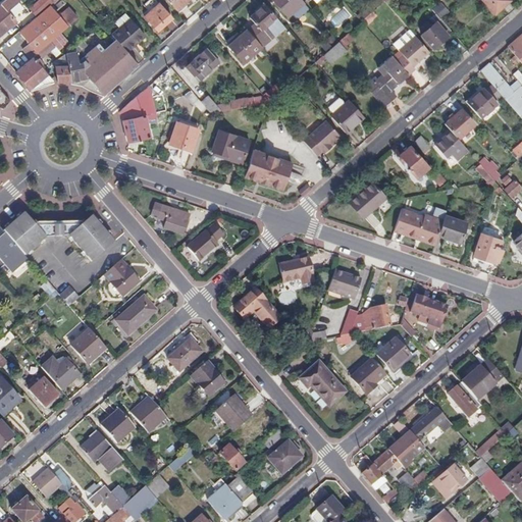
[(19,0),(2,0),(0,2),(0,35),(16,21),(8,11),(20,1),(19,0)]
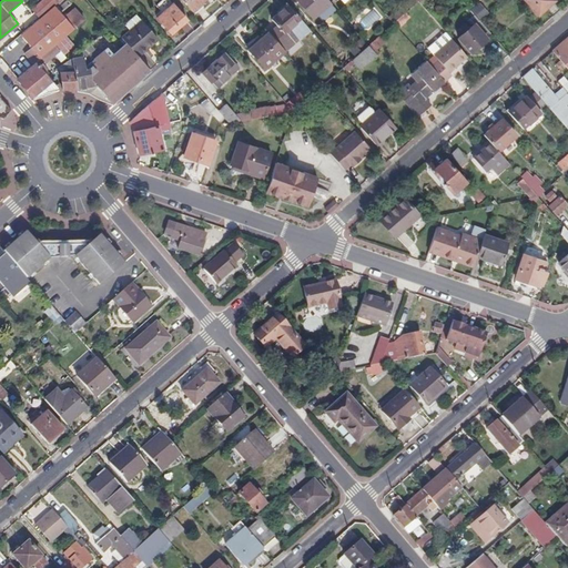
[(41,17),(61,0),(42,0),(33,8),(41,17)]
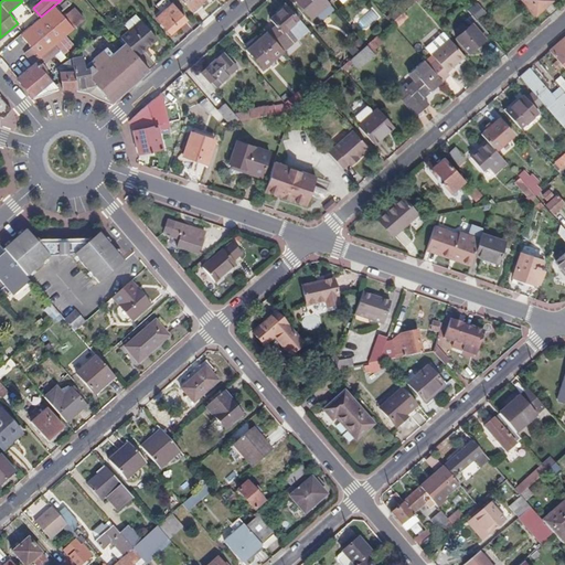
[(201,0),(183,0),(191,9),(201,0)]
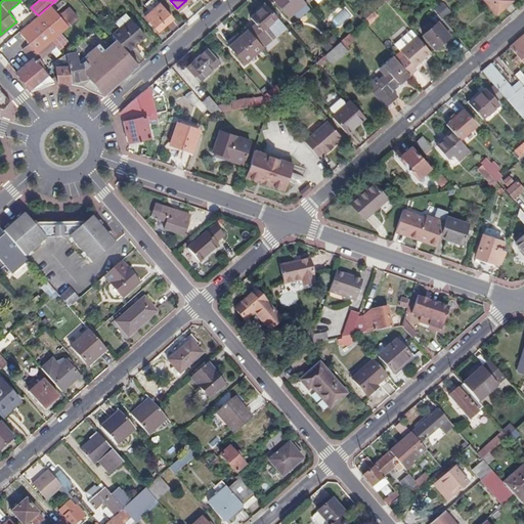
[(306,3),(302,0),(273,0),(289,17),(306,3)]
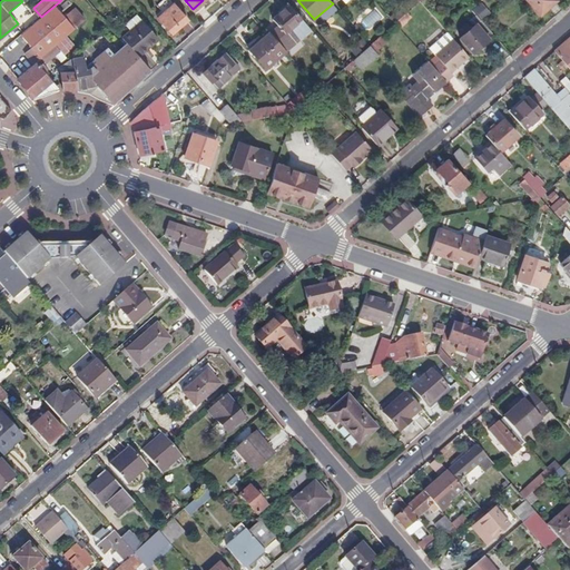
[(554,0),(530,0),(541,12),(554,0)]
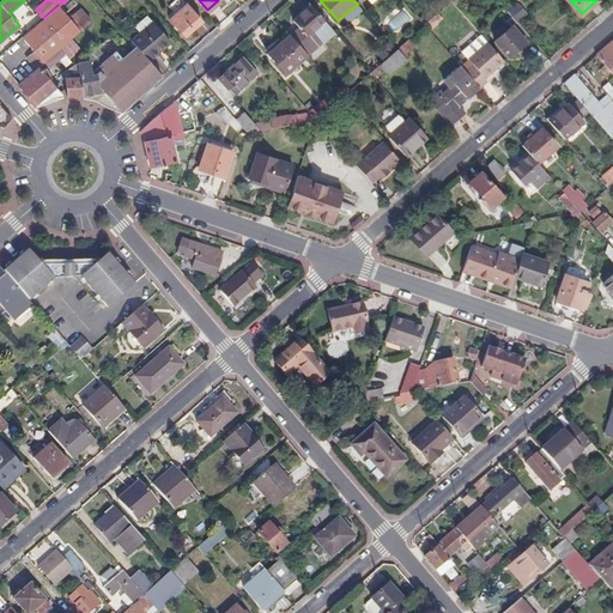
[(202,22),(188,5),(170,19),(184,37),(202,22)]
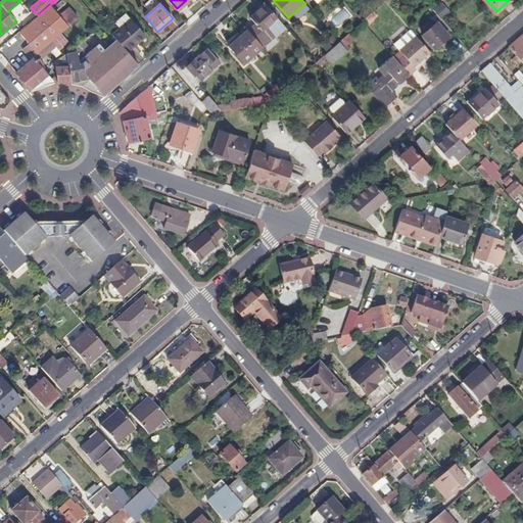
[(255,26),(248,32),(262,47),(263,49),(274,39),(265,29),(277,17),(266,5),(249,18),(255,26)]
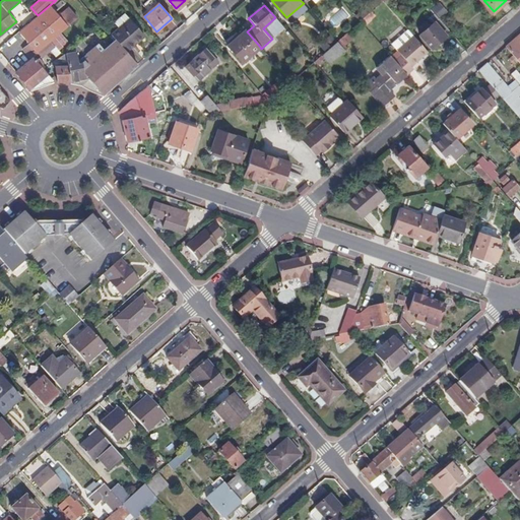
[(21,49),(30,60),(33,58),(37,55),(37,53),(73,22),(78,18),(68,6),(58,16),(52,8),(20,35),(28,44),(21,49)]
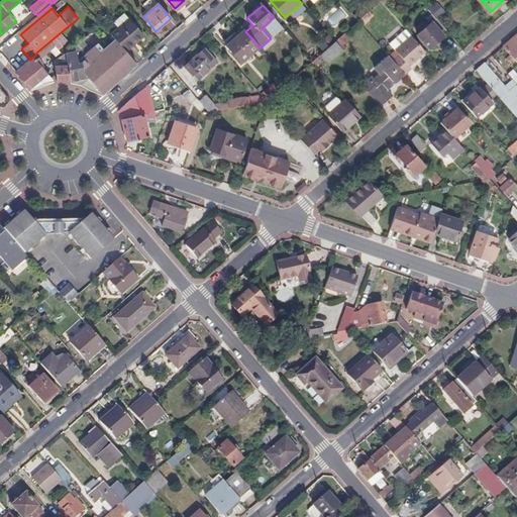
[(352,15),(357,21),(366,14),(367,12),(362,7),(352,15)]
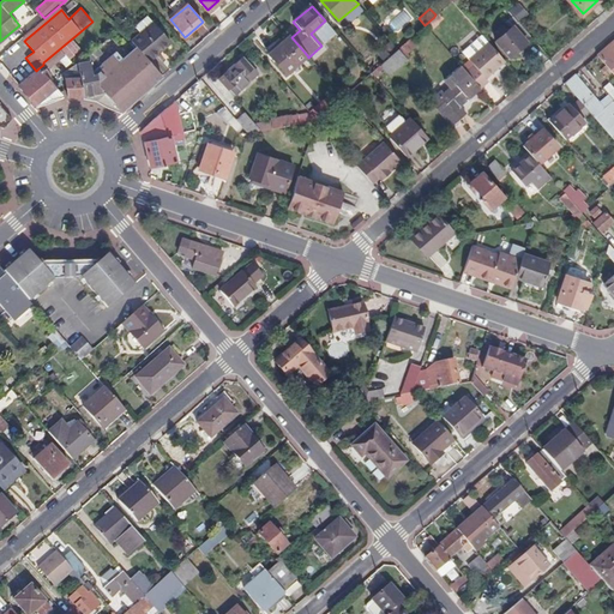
[(435,14),(434,17),(439,22),(447,14),(443,8),(435,14)]
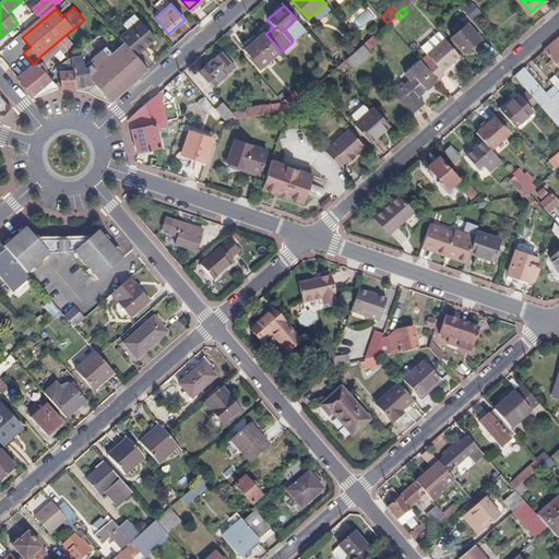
[(360,31),(376,18),(368,9),(353,21),(360,31)]
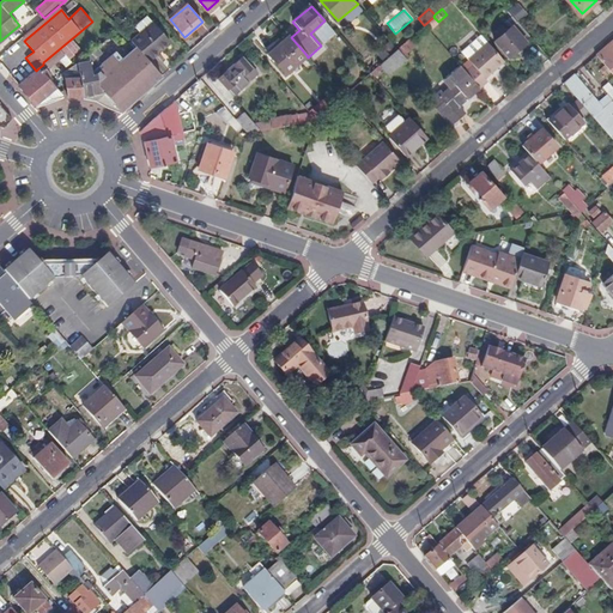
[(137,47),(149,60),(170,42),(147,16),(135,26),(141,34),(132,41),(137,47)]
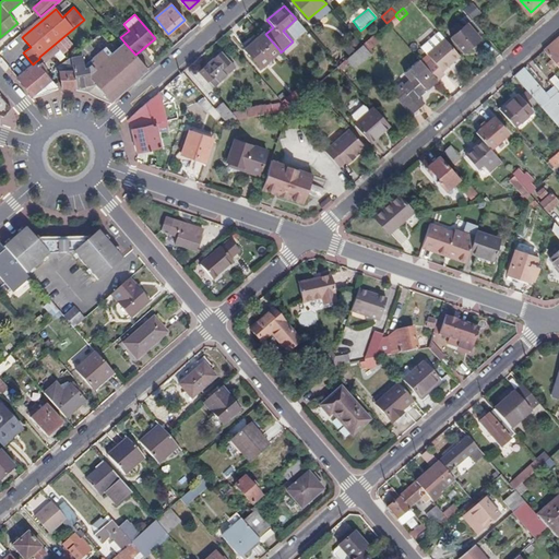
[(395,15),(387,23),(391,27),(400,20),(395,15)]
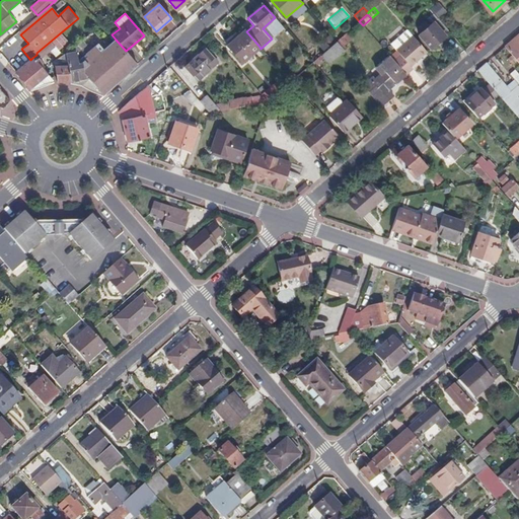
[(440,21),(437,17),(418,33),(430,48),(449,30),(440,21)]
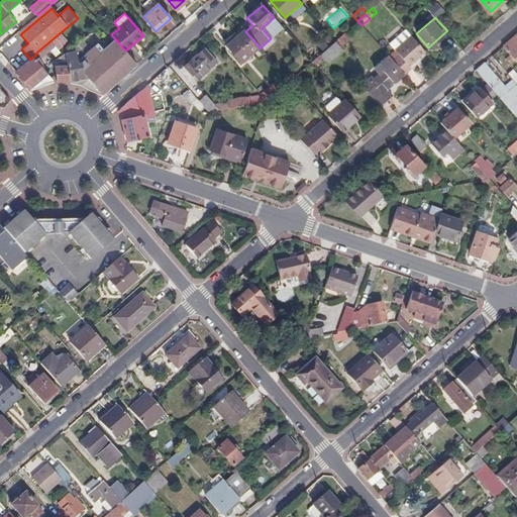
[(102,24),(66,54),(78,53),(79,65),(88,56),(87,54),(92,49),(97,56),(115,39),(111,34),(102,24)]
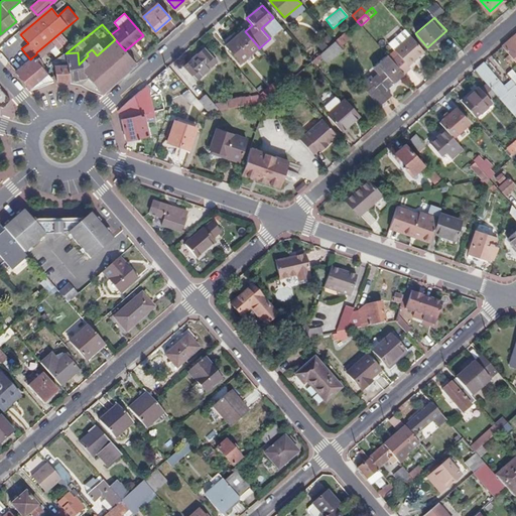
[(394,50),(410,36),(404,28),(388,42),(394,50)]
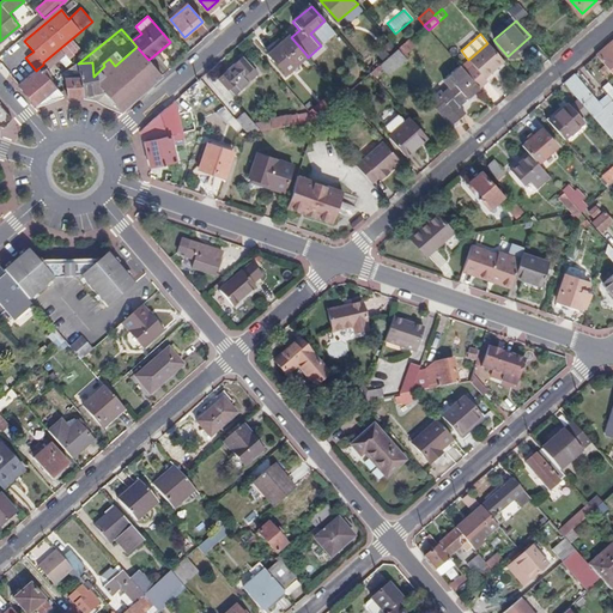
[(307,55),(291,37),(280,47),(277,44),(268,53),(286,74),(307,55)]
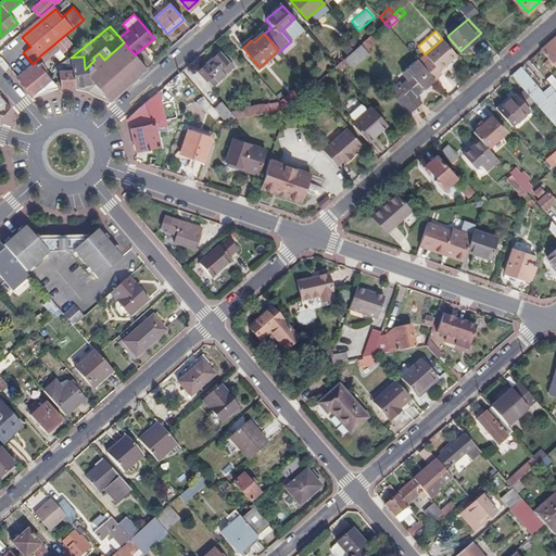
[(555,35),(540,50),(555,66),(555,35)]
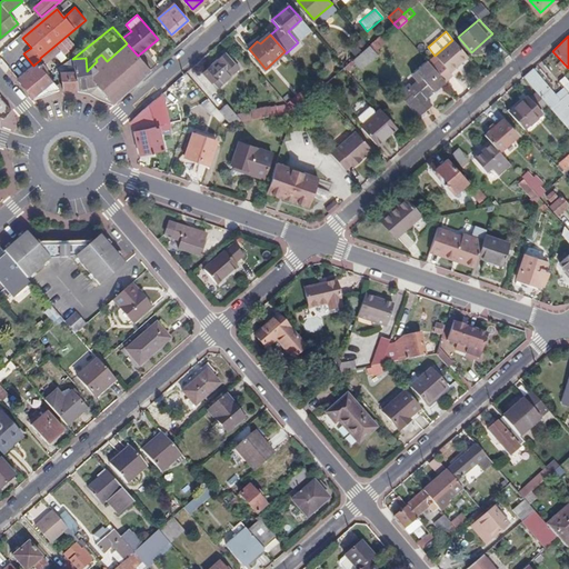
[(378,37),(371,42),(377,49),(383,43),(378,37)]
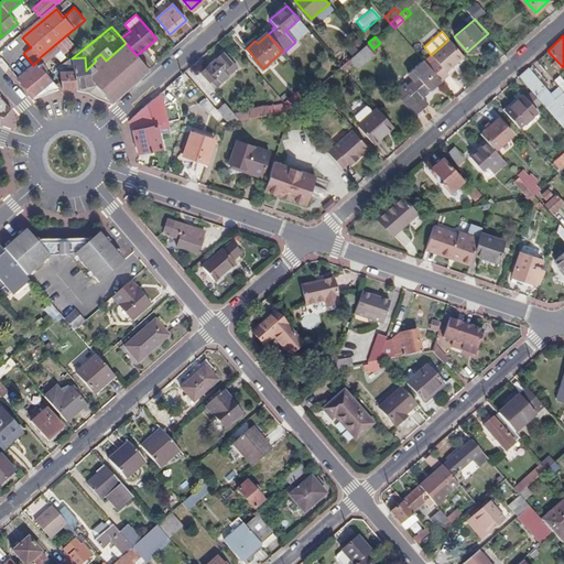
[(463,56),(448,40),(431,55),(435,60),(427,66),(441,80),(447,75),(445,72),(463,56)]
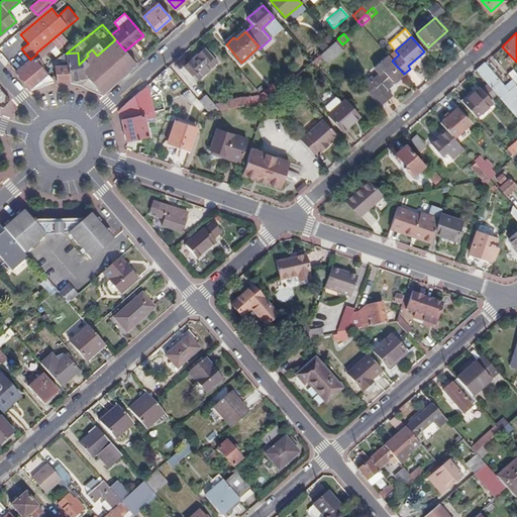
[(102,95),(137,64),(125,50),(115,39),(97,56),(92,49),(87,54),(88,56),(79,65),(81,84),(88,78),(102,95)]
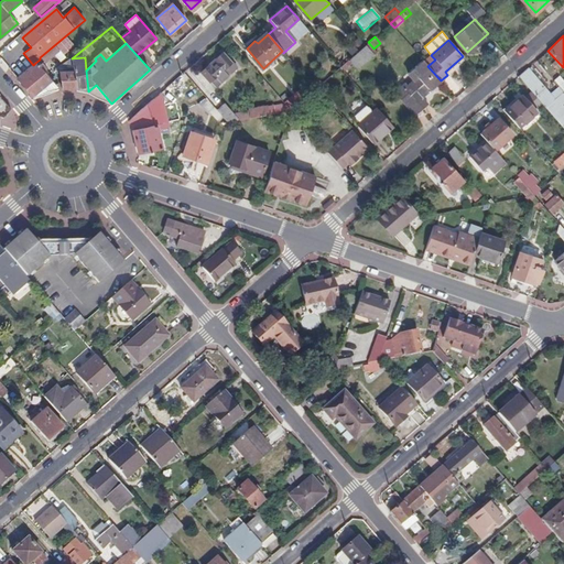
[(365,45),(351,56),(357,64),(370,52),(365,45)]
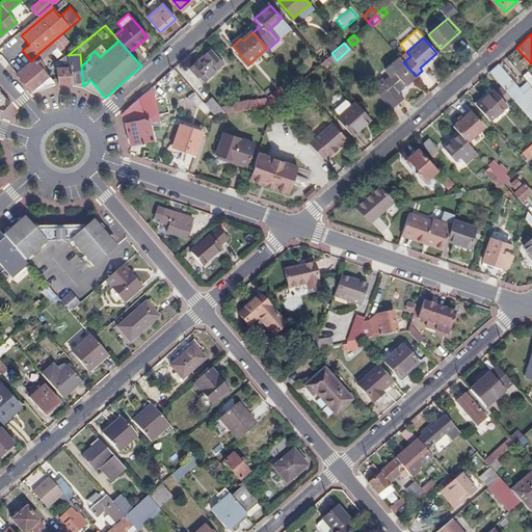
[(218,60),(210,51),(189,69),(197,78),(198,78),(203,82),(209,77),(210,78),(216,73),(211,67),(218,60)]
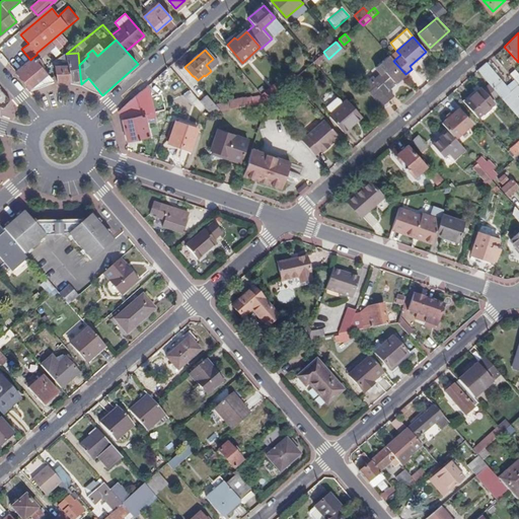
[(78,53),(66,54),(67,65),(68,82),(73,82),(81,84),(79,65),(78,53)]
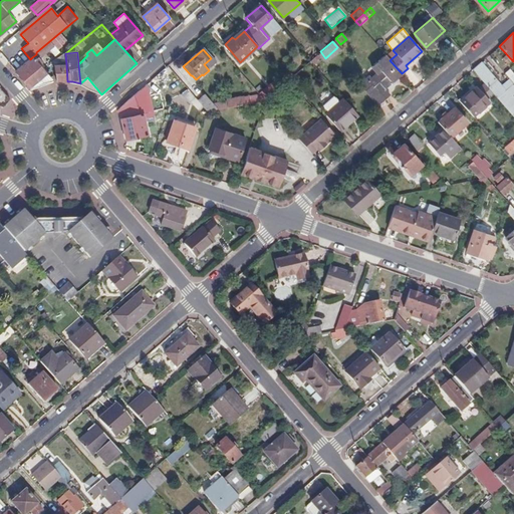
[(367,81),(383,99),(390,94),(384,88),(402,73),(390,60),(384,54),(371,66),(377,73),(367,81)]
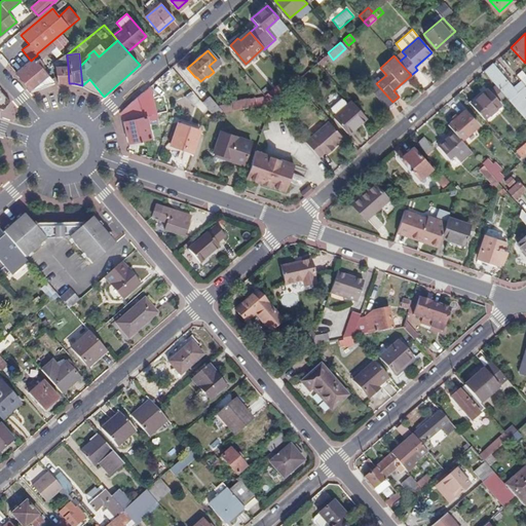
[(524,63),(519,57),(515,61),(520,67),(524,63)]
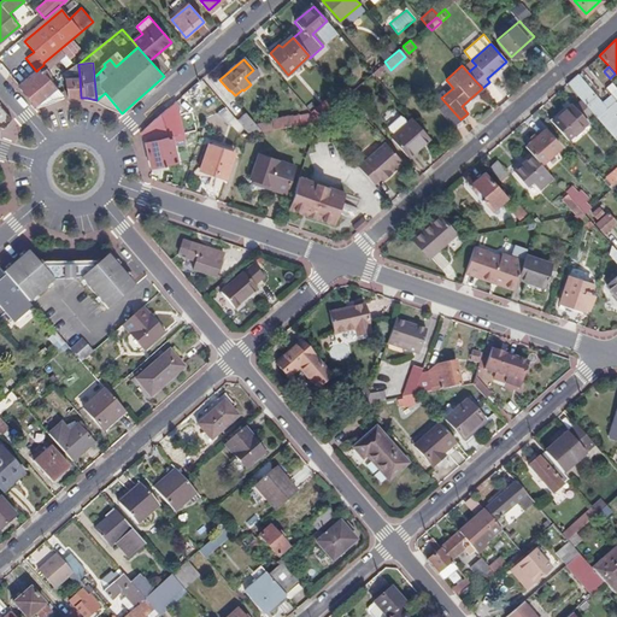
[(36,71),(19,84),(37,106),(47,101),(63,98),(39,69),(36,71)]
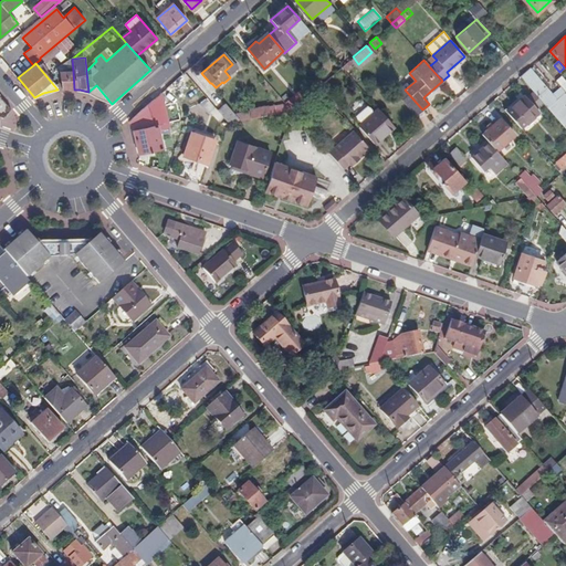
[(531,67),(520,76),(547,107),(557,98),(553,94),(531,67)]
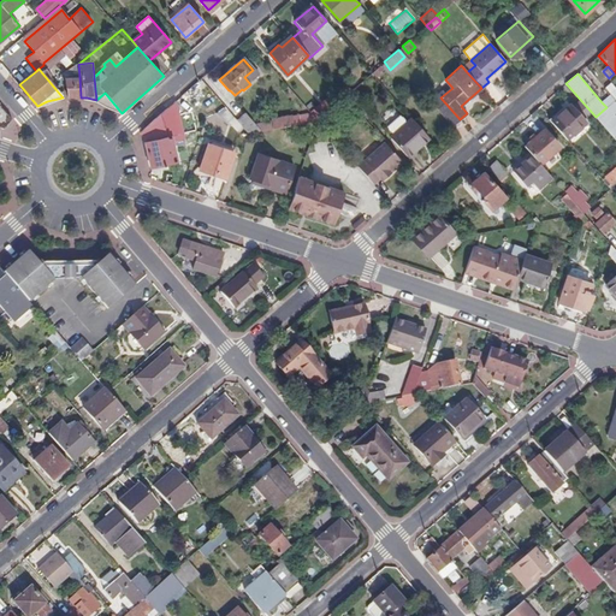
[(66,78),(67,96),(75,96),(81,98),(80,77),(71,77),(71,75),(67,75),(67,78),(66,78)]
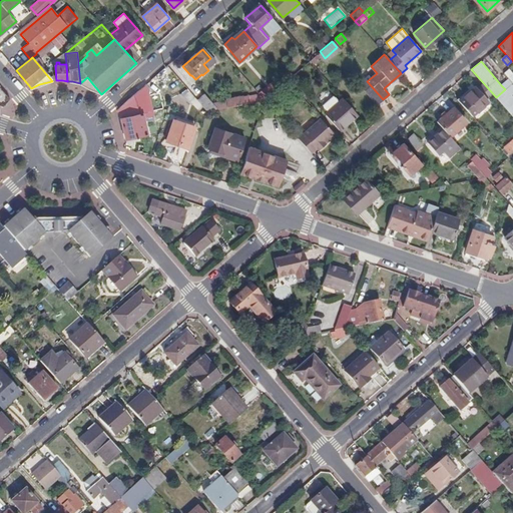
[(282,75),(287,80),(292,76),(293,75),(284,64),(277,69),(282,75)]
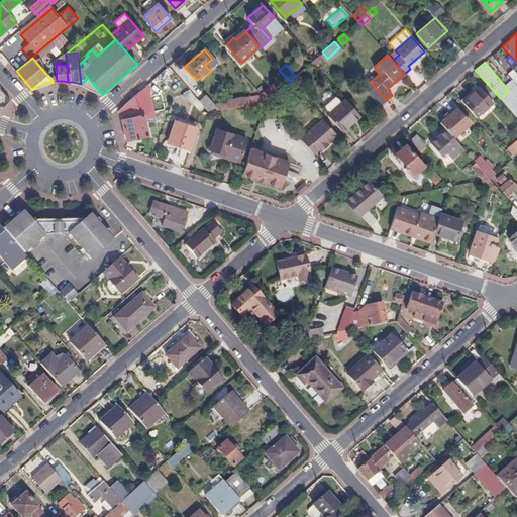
[(185,86),(169,67),(151,82),(159,89),(164,84),(174,96),(185,86)]
